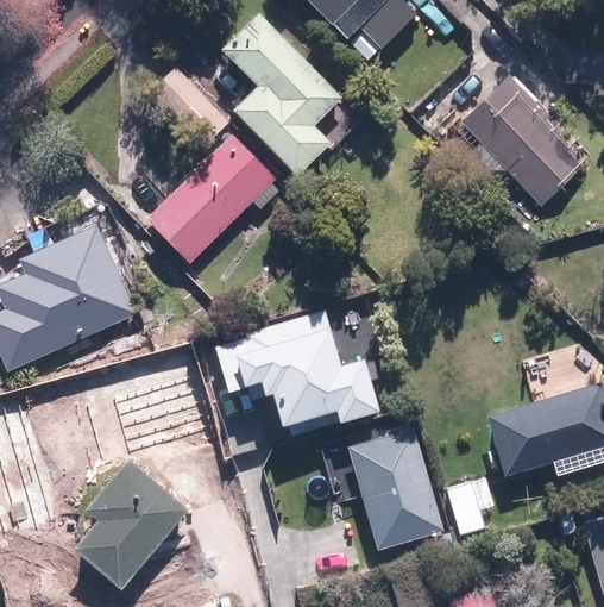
[(304,0),(331,25),(333,23),(348,37),(357,29),(385,0),(304,0)]
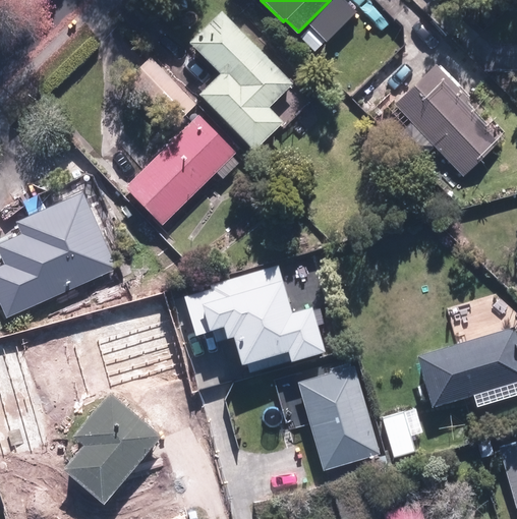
[(325,44),(356,12),(343,0),(330,0),(305,24),(325,44)]
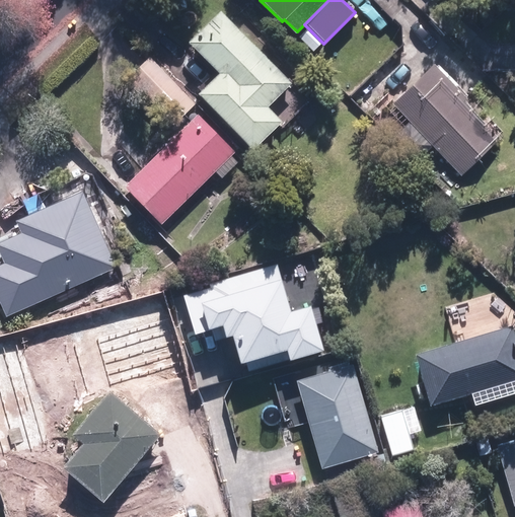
[(293,83),(221,9),(190,41),(220,73),(199,93),(254,149),(283,122),(269,106),(293,83)]
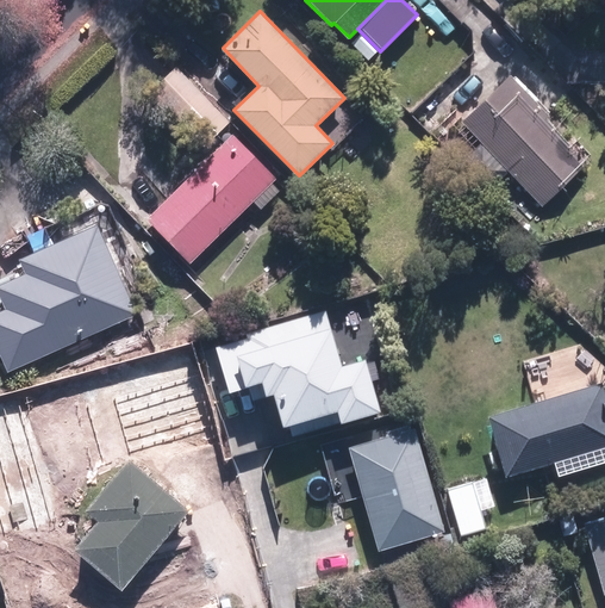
[(494,173),(501,167),(538,206),(584,162),(541,117),(543,113),(506,75),(457,121),(460,124),(453,130),(494,173)]
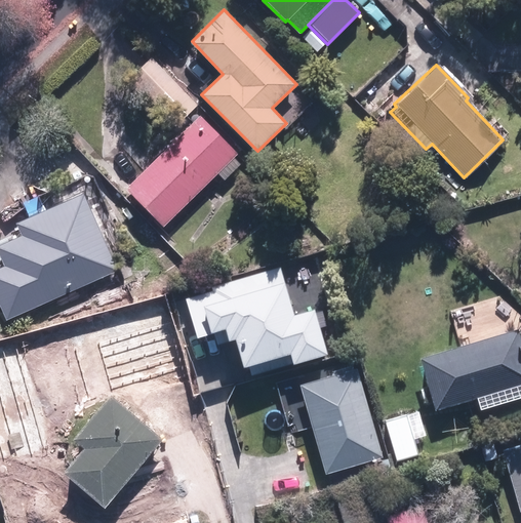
[(158,73),(137,92),(171,127),(192,108),(158,73)]
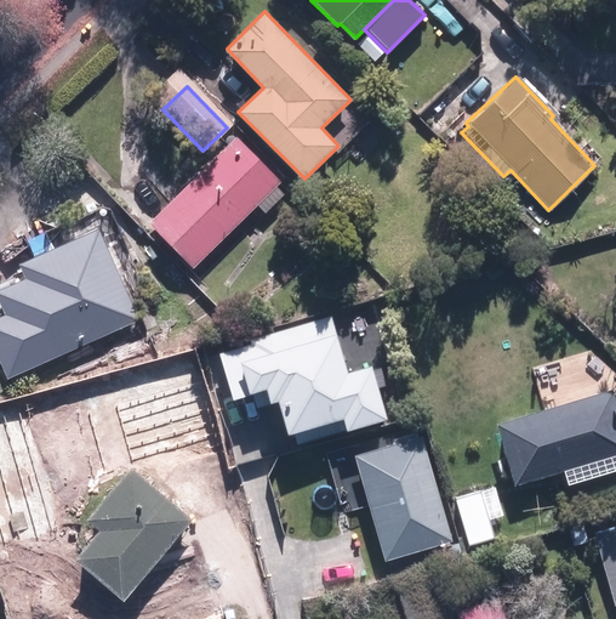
[(450,125),(433,106),(431,103),(417,115),(437,137),(450,125)]
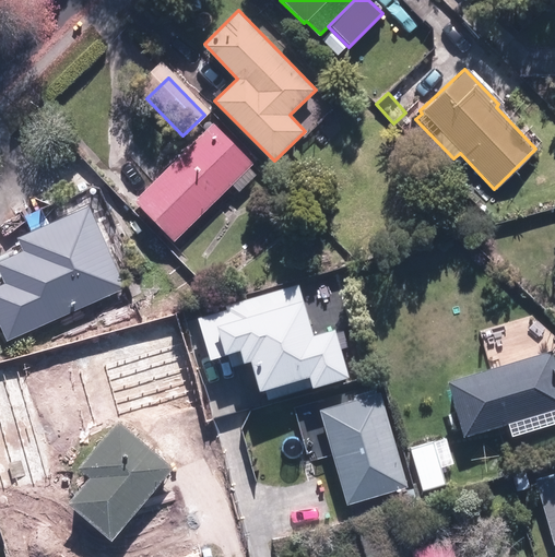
[(211,122),(131,199),(172,239),(228,186),(235,193),(252,176),(246,169),(251,164),(211,122)]
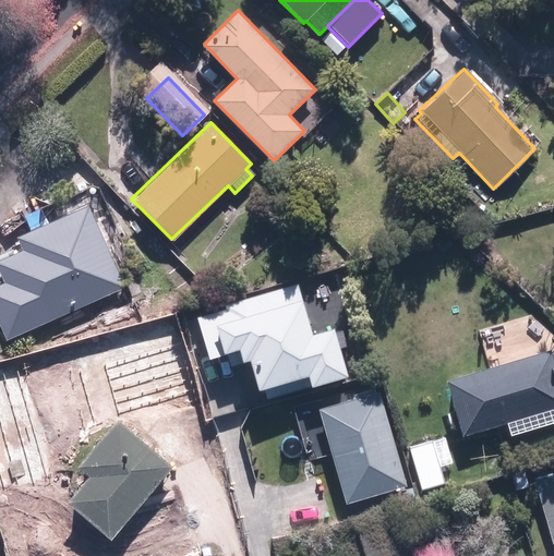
[(0,279),(7,294),(0,297),(0,334),(3,341),(123,289),(85,203),(12,236),(19,249),(0,256),(0,279)]
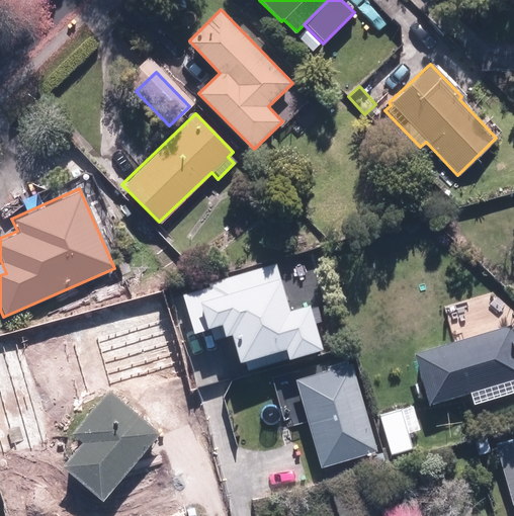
[(330,359),(318,357),(324,329),(324,328),(317,327),(320,309),(305,307),(302,323),(267,317),(266,324),(251,321),(244,358),(259,361),(251,407),(308,416),(314,383),(326,385),(330,359)]
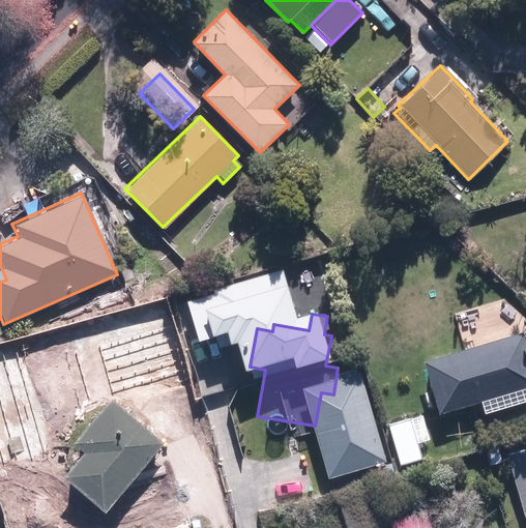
[(525,354),(520,333),(422,362),(437,413),(525,386),(525,354)]
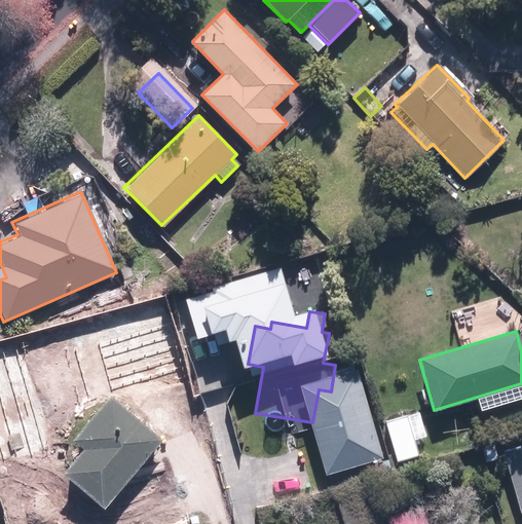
[(136,484),(125,479),(160,439),(109,395),(73,438),(83,446),(61,472),(97,503),(96,506),(100,523),(182,523),(168,475),(136,484)]
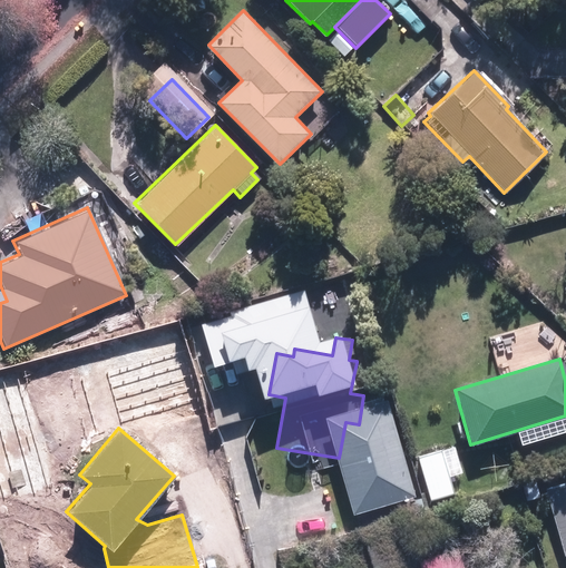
[(519,486),(524,501),(536,498),(533,481),(519,486)]
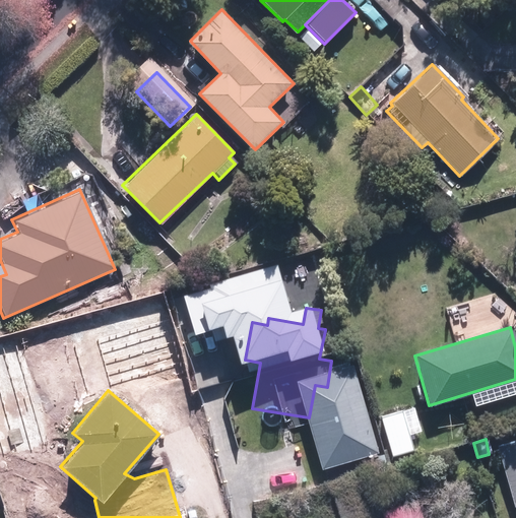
[(515,440),(495,447),(512,507),(515,506),(515,440)]
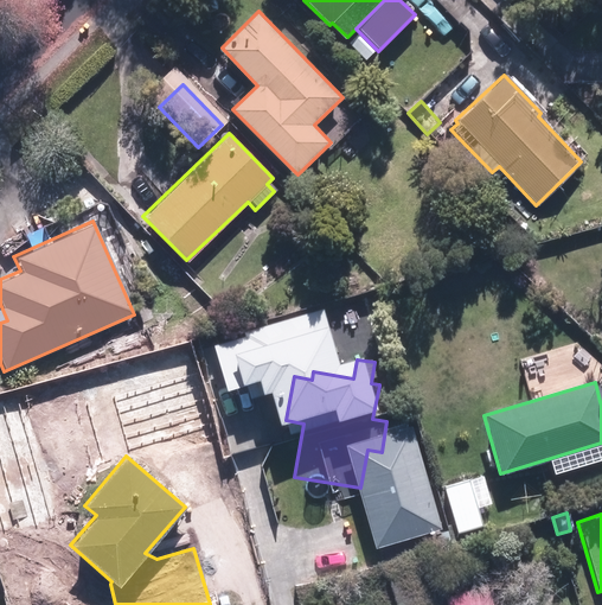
[(430,604),(420,570),(386,580),(392,604),(430,604)]
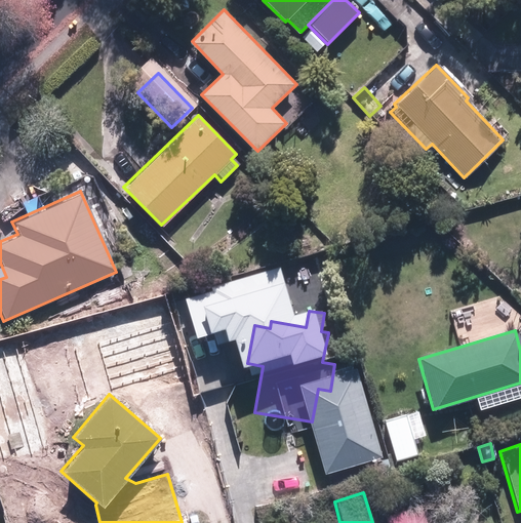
[(422,522),(418,509),(383,519),(384,522),(422,522)]
